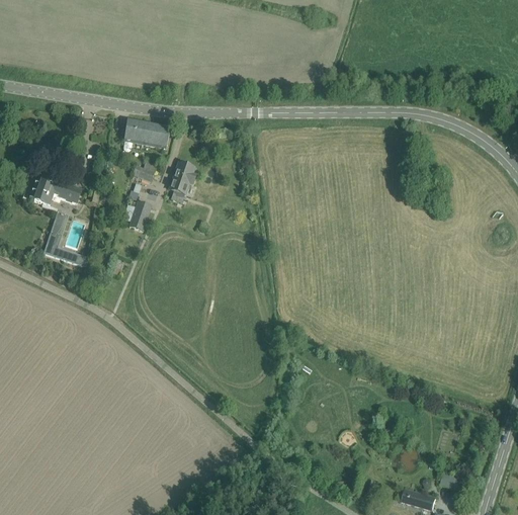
[(134,142),(145,144),(156,146),(166,148),(171,125),(127,116),(122,147),(133,149),(134,142)]
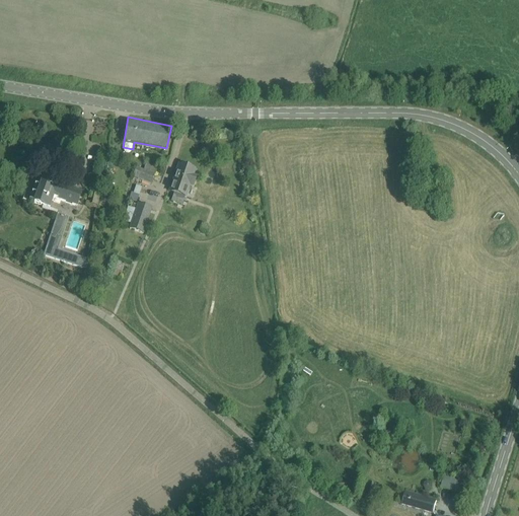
[(147,156),(143,166),(155,170),(159,160),(147,156)]
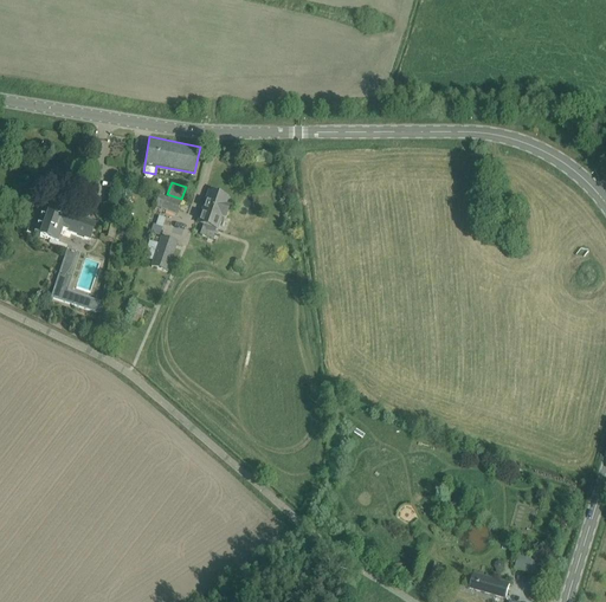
[(201,212),(199,220),(206,222),(217,226),(220,218),(221,213),(226,214),(230,204),(225,202),(227,195),(210,189),(201,212)]
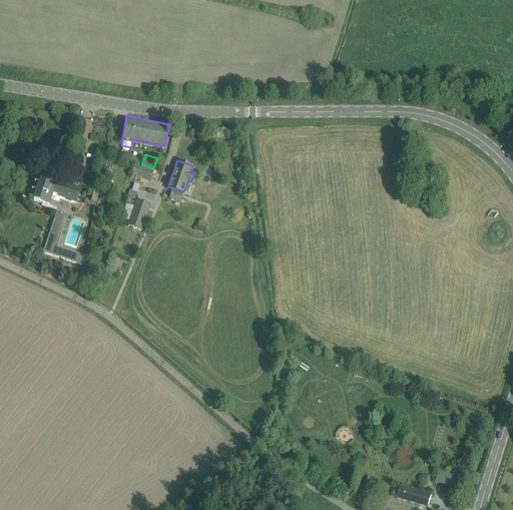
[(153,168),(141,164),(135,162),(131,172),(149,179),(153,168)]
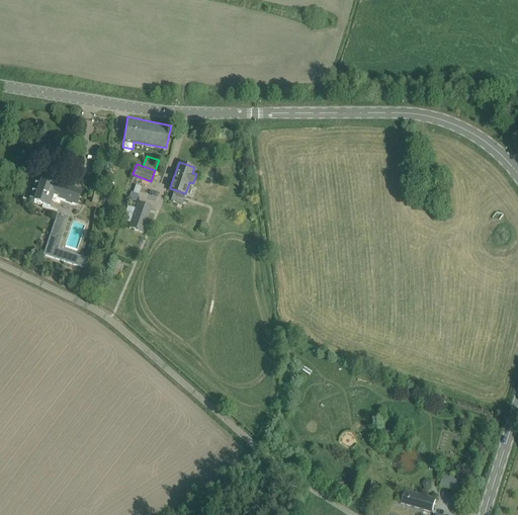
[(53,194),(67,199),(76,202),(81,190),(57,182),(58,181),(54,180),(42,176),(33,199),(49,205),(53,194)]
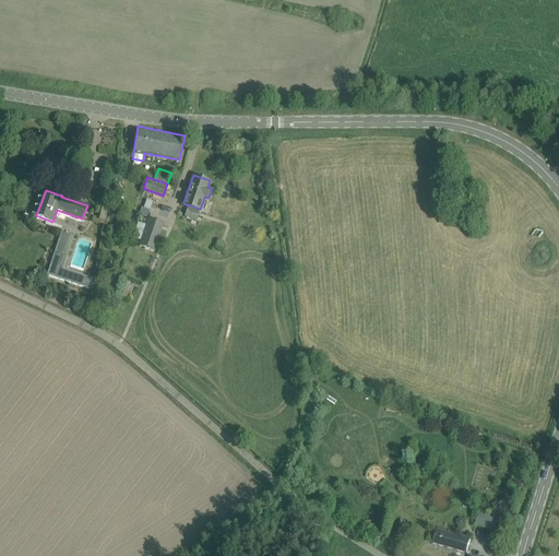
[(146,214),(153,199),(145,196),(140,212),(146,214)]
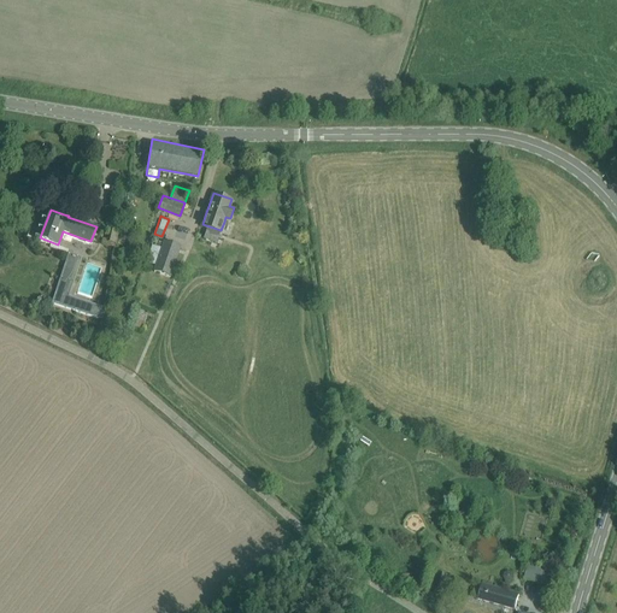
[(106,239),(116,241),(119,225),(110,223),(106,239)]
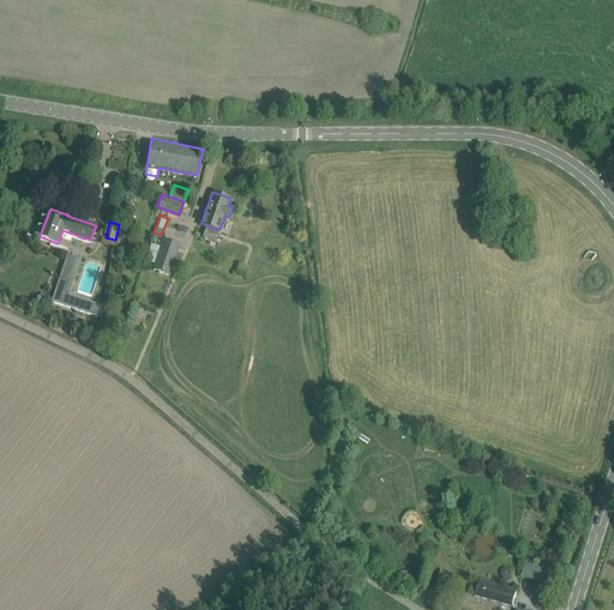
[(162,237),(155,263),(152,269),(169,275),(180,243),(162,237)]
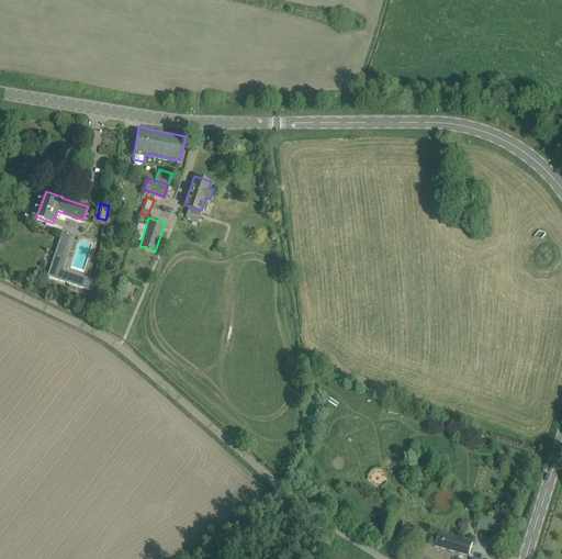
[(59,267),(71,231),(67,230),(67,227),(64,226),(63,226),(63,228),(51,264),(47,275),(68,281),(72,271),(63,268),(59,267)]
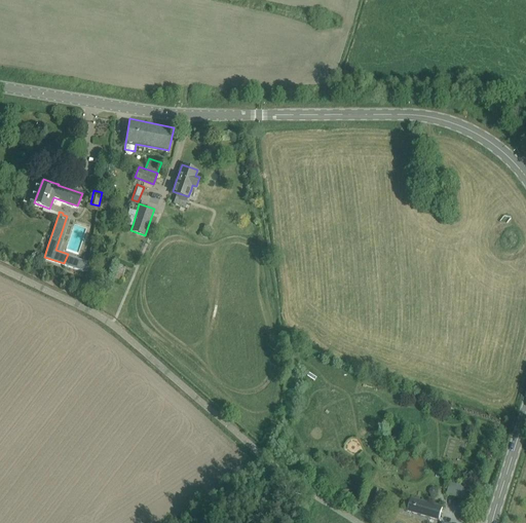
[(411,495),(407,509),(439,518),(443,505),(411,495)]
